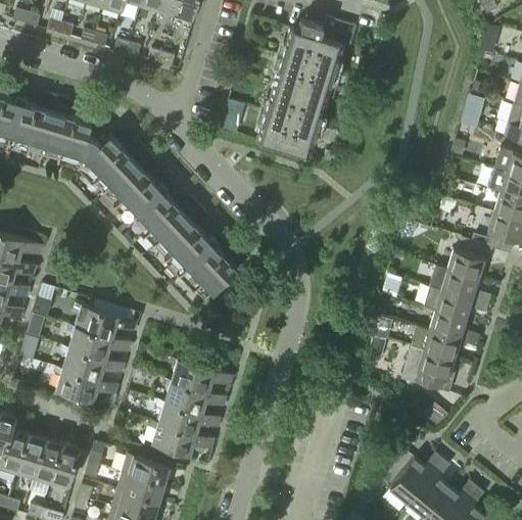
[(104,0),(102,8),(121,13),(125,1),(123,1),(123,0),(104,0)]
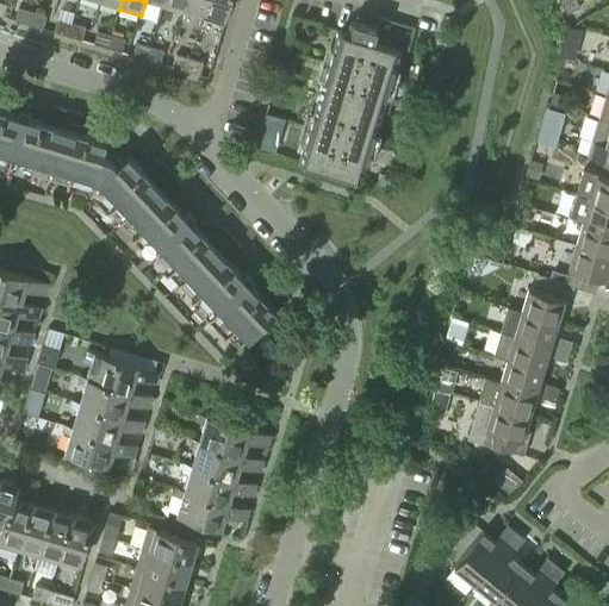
[(184,13),(186,0),(165,0),(163,7),(184,13)]
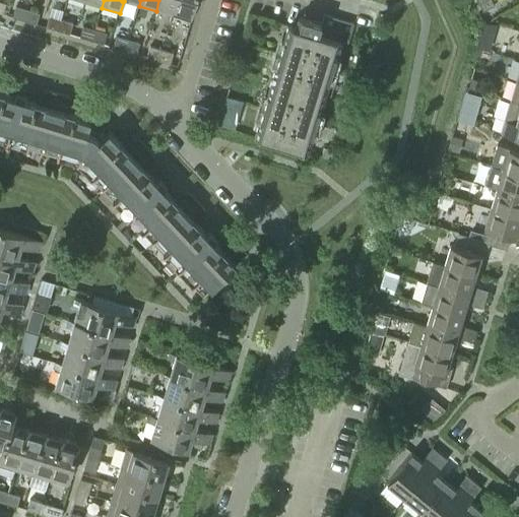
[(158,0),(156,11),(173,16),(177,0),(158,0)]
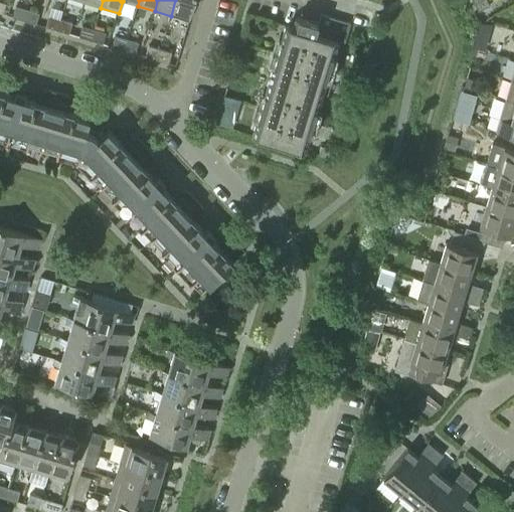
[(175,0),(171,16),(188,21),(194,0),(175,0)]
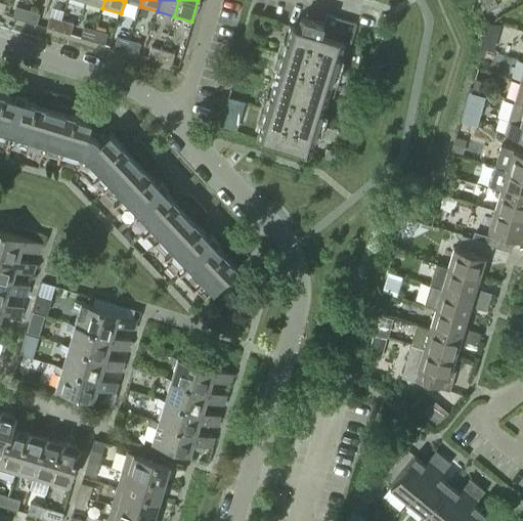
[(494,0),(491,0),(482,5),(487,13),(498,7),(494,0)]
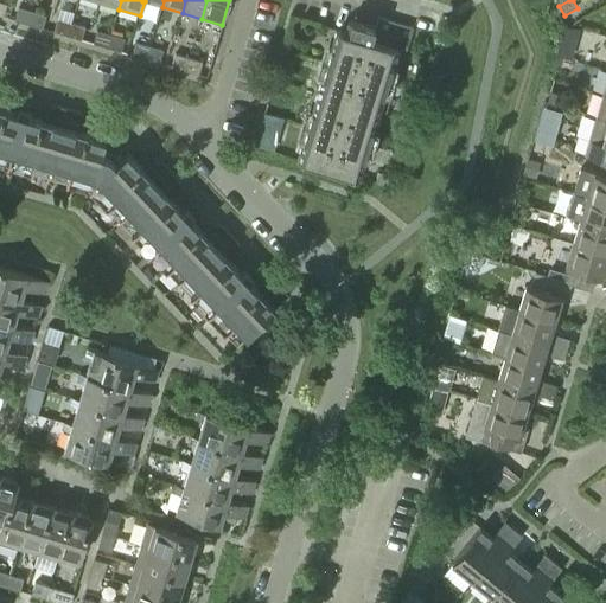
[(30,26),(33,13),(19,10),(16,23),(30,26)]
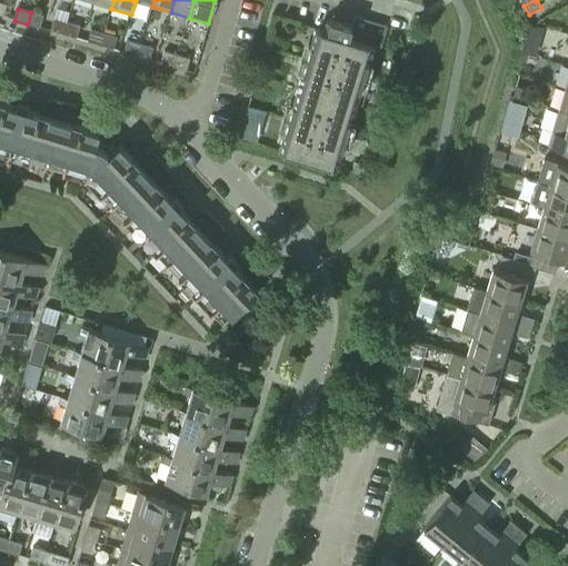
[(31,12),(28,25),(40,29),(43,17),(31,12)]
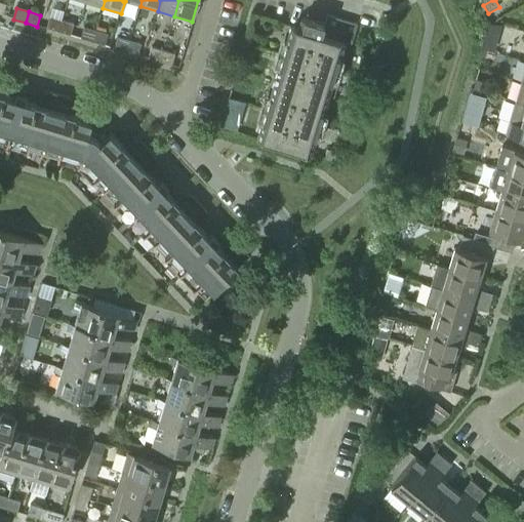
[(352,46),(358,25),(328,15),(325,25),(301,17),(299,28),(292,26),(257,138),(311,155),(345,44),(352,46)]
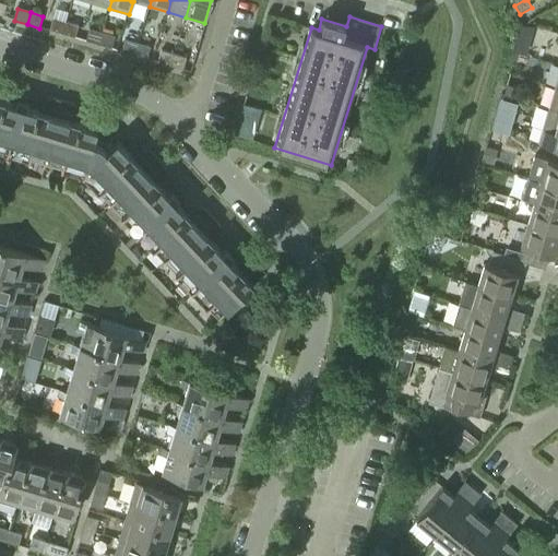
[(63,35),(67,23),(54,20),(50,31),(63,35)]
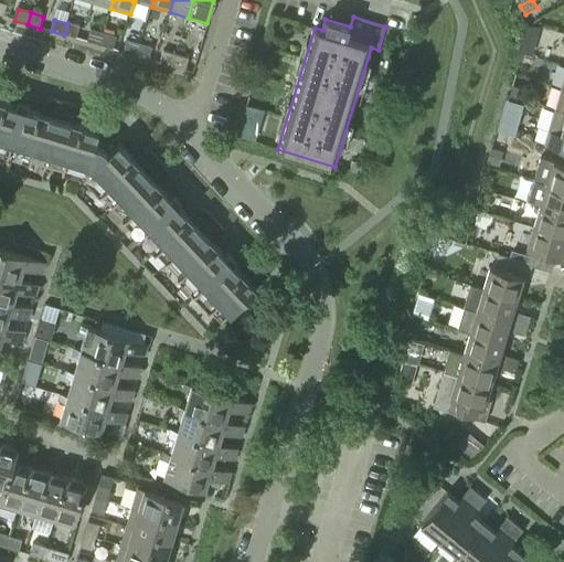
[(67,23),(64,35),(76,39),(80,28),(67,23)]
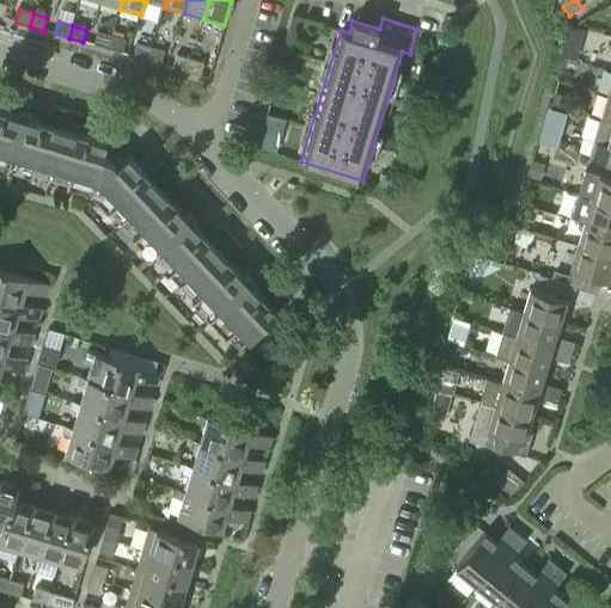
[(108,50),(111,37),(98,34),(95,45),(108,50)]
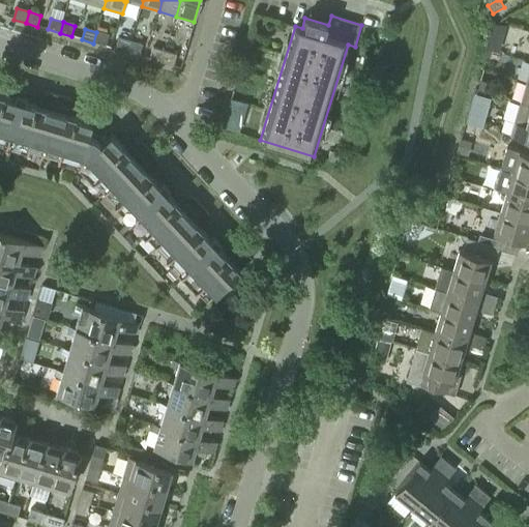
[(96,32),(93,44),(106,47),(109,35),(96,32)]
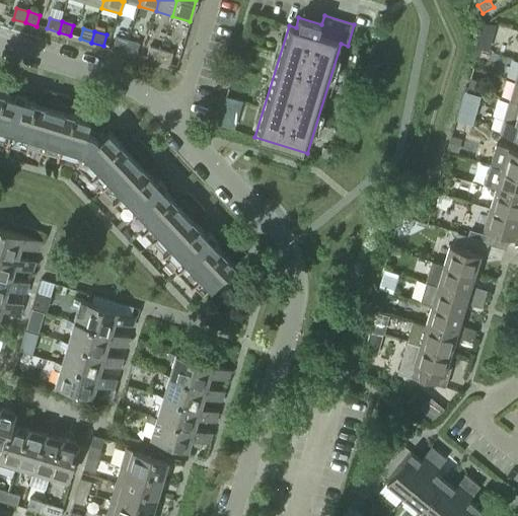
[(125,53),(128,42),(117,38),(113,49),(125,53)]
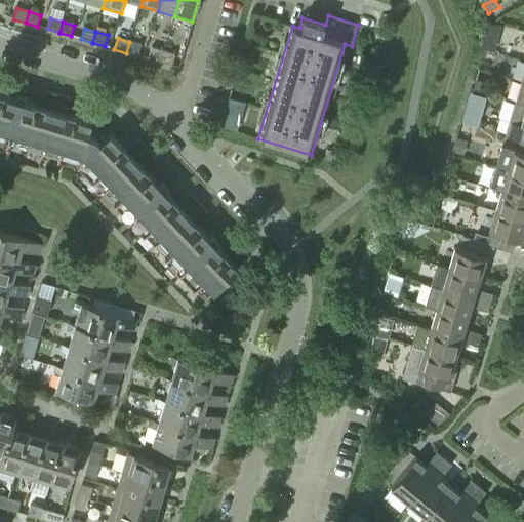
[(129,42),(126,53),(138,56),(142,45),(129,42)]
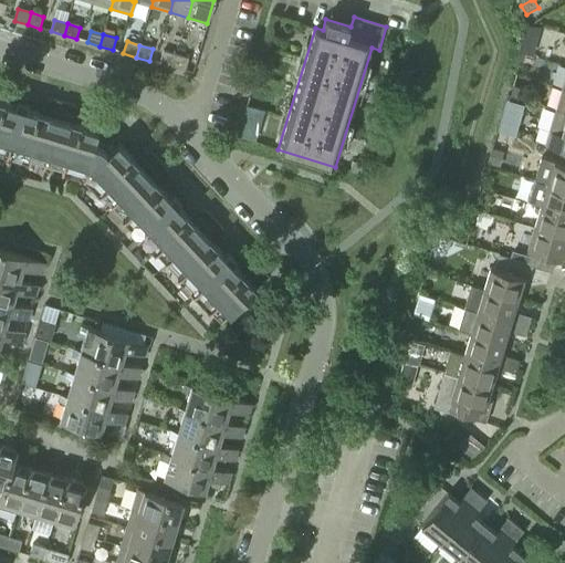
[(174,68),(177,56),(164,52),(159,64),(174,68)]
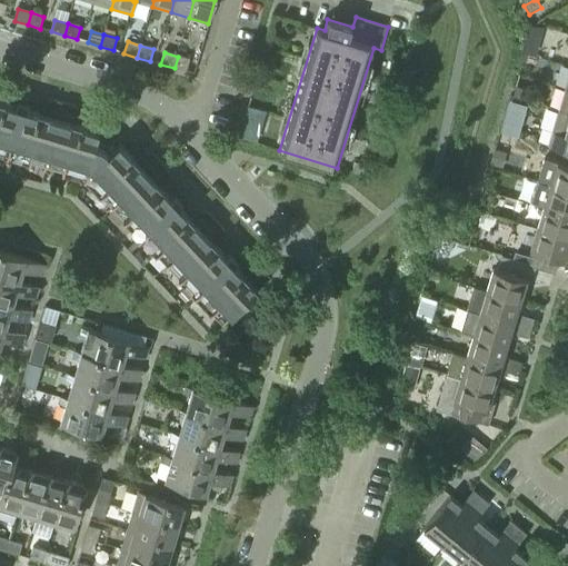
[(178,57),(175,68),(187,72),(190,60),(178,57)]
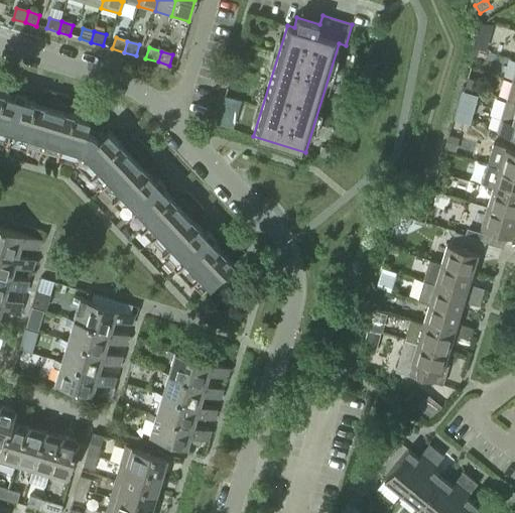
[(0,138),(7,141),(20,95),(15,93),(13,98),(0,93),(3,82),(0,77),(0,76),(0,138)]
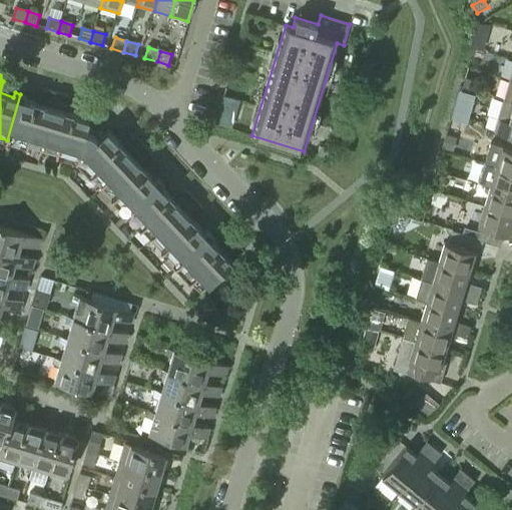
[(503,100),(511,103),(511,81),(509,80),(503,100)]
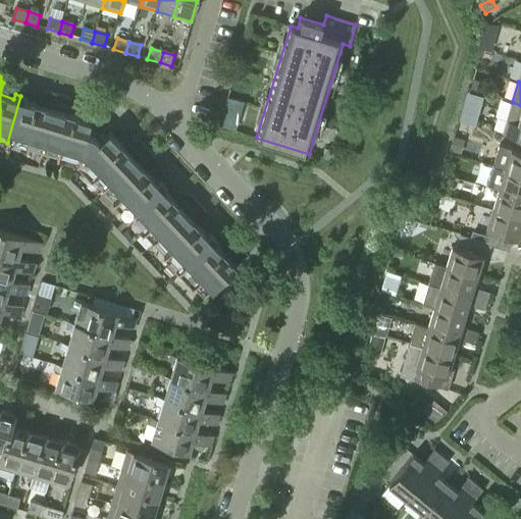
[(7,143),(42,153),(60,95),(49,92),(43,95),(40,106),(25,102),(27,98),(20,96),(7,143)]
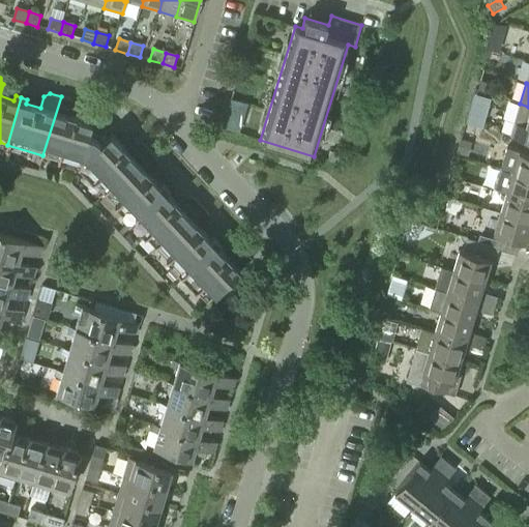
[(61,96),(42,155),(79,167),(96,139),(88,136),(92,123),(70,117),(75,107),(71,99),(61,96)]
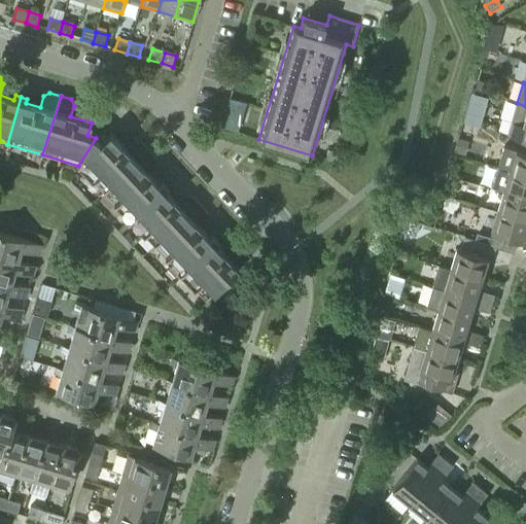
[(525,106),(517,103),(506,136),(524,141),(525,141),(525,106)]
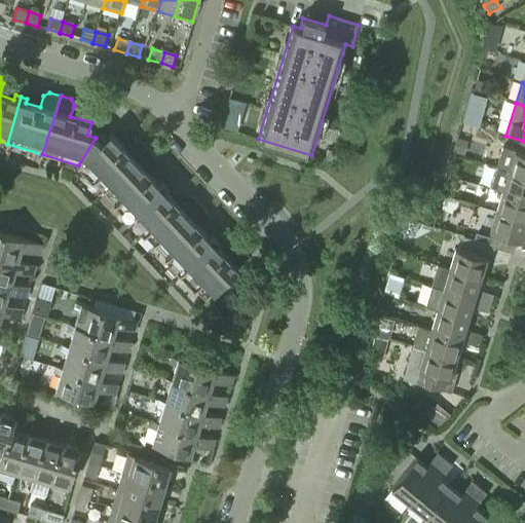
[(78,165),(104,192),(149,150),(141,142),(134,141),(125,148),(111,133),(101,143),(96,138),(78,165)]
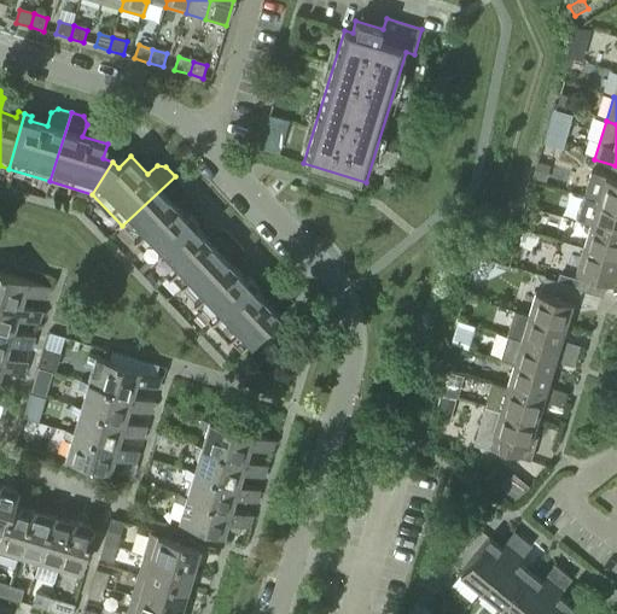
[(585,198),(616,208),(616,165),(615,165),(610,180),(592,174),(585,198)]
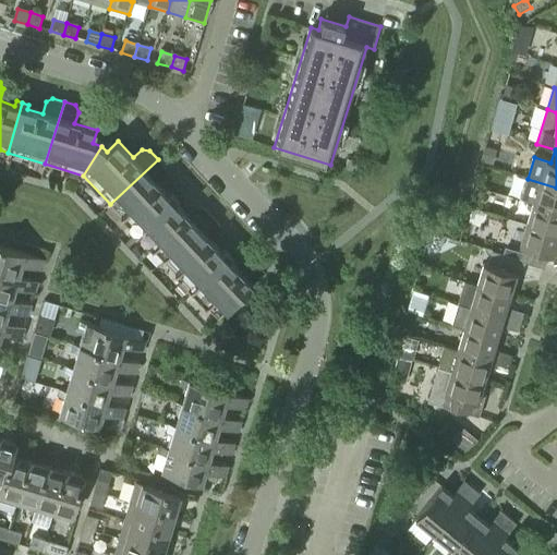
[(110,204),(137,232),(176,195),(171,191),(167,194),(157,184),(166,176),(167,168),(158,159),(110,204)]
